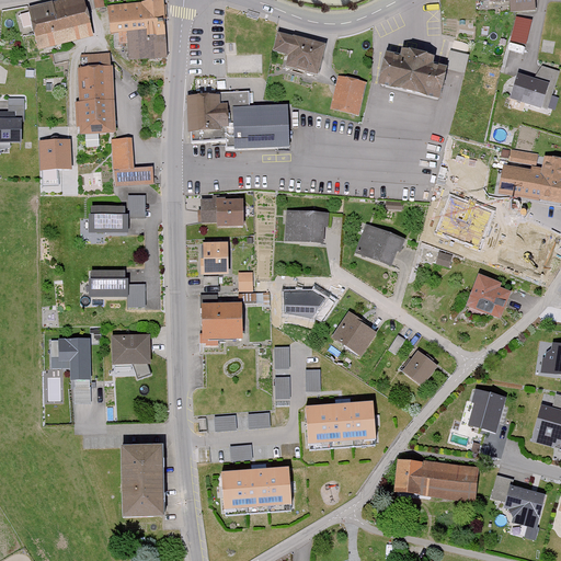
[(94,37),(86,0),(60,0),(30,8),(39,49),(94,37)]
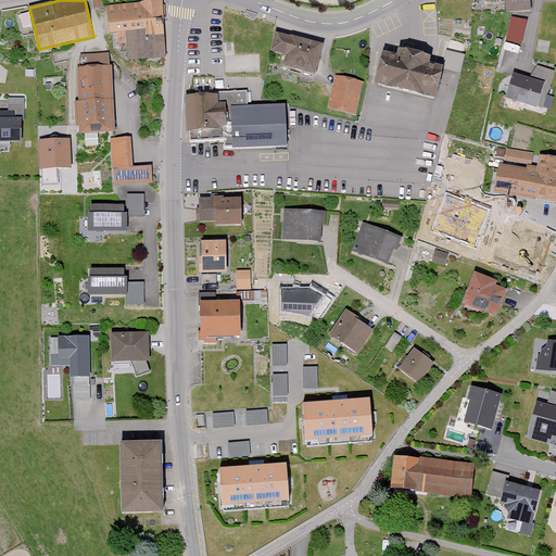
[(101,9),(99,0),(91,2),(93,10),(101,9)]
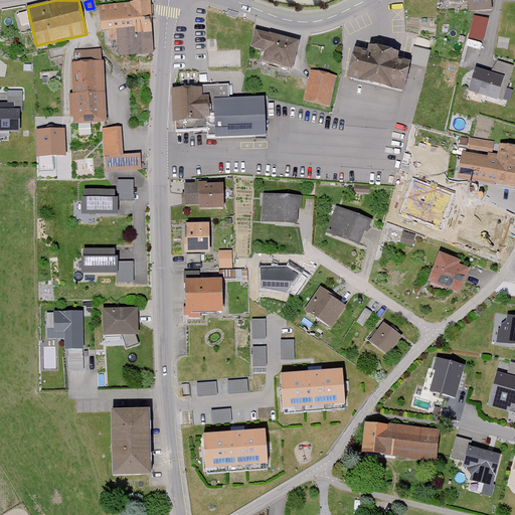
[(153,16),(150,0),(100,3),(103,29),(117,27),(120,52),(153,48),(149,16),(153,16)]
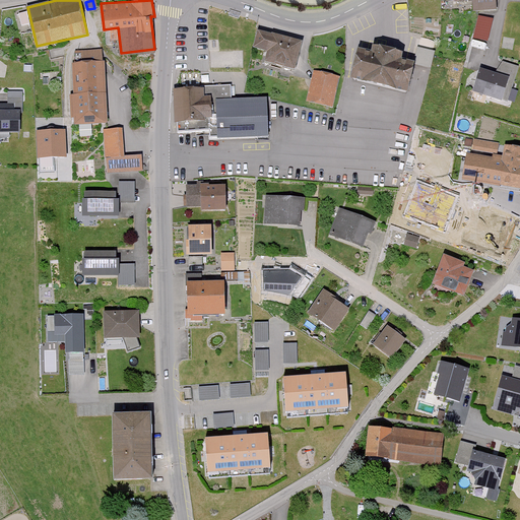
[(497,9),(496,0),(451,0),(452,3),(470,2),(471,11),(497,9)]
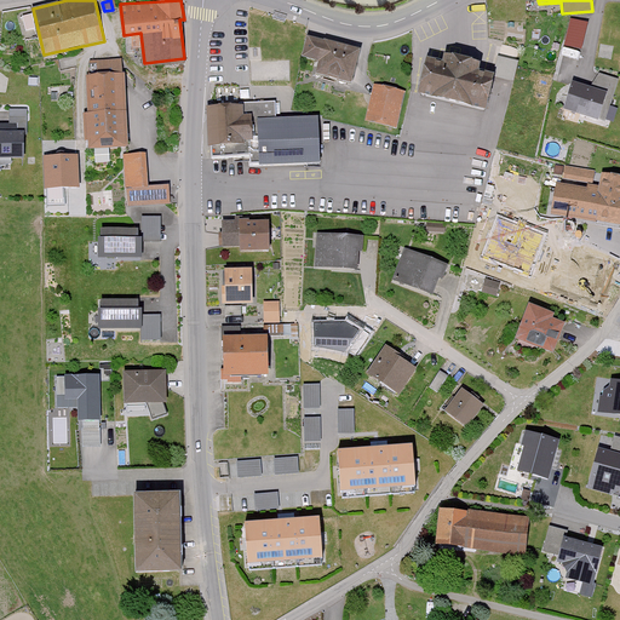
[(587,21),(570,18),(566,45),(583,47),(587,21)]
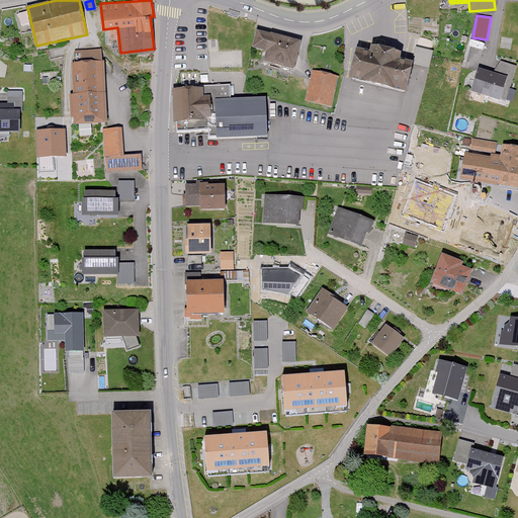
[(301,40),(255,28),(251,46),(266,50),(263,61),(293,69),(301,40)]
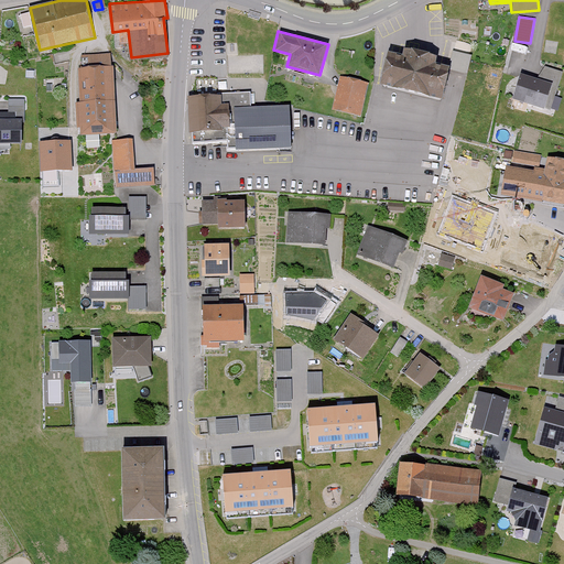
[(474,44),(456,40),(449,67),(466,72),(474,44)]
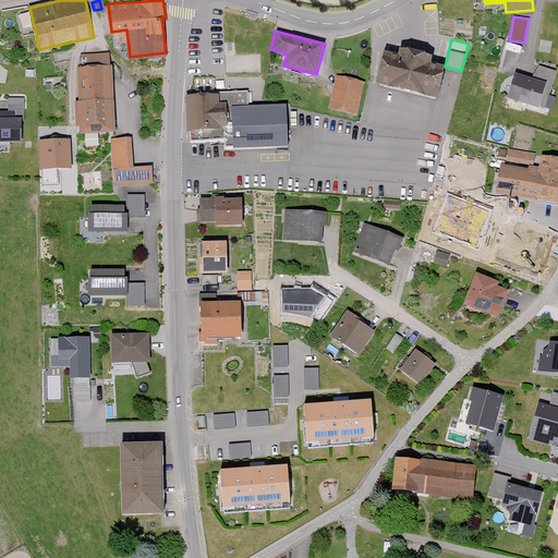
[(399,55),(383,51),(375,84),(436,98),(444,68),(431,64),(433,56),(415,52),(400,48),(399,55)]
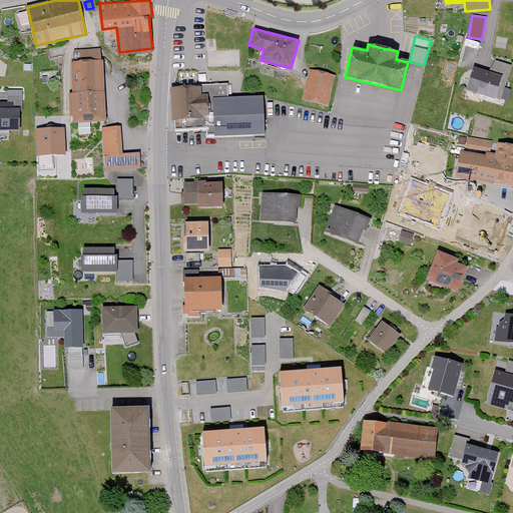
[(76,61),(72,61),(74,92),(69,93),(71,121),(106,120),(102,47),(75,48),(76,61)]
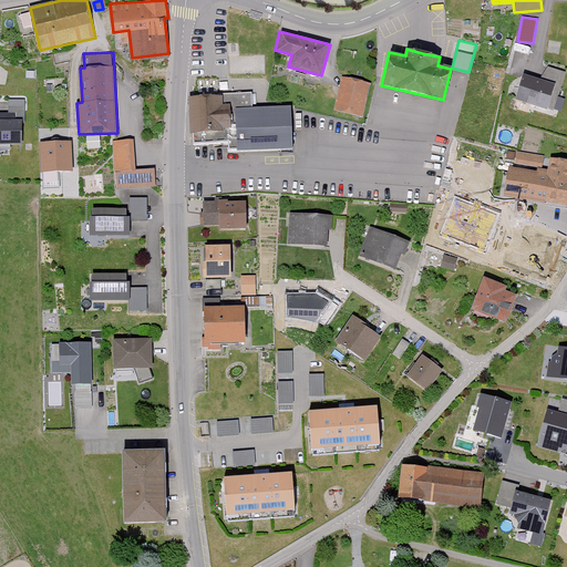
[(564,73),(548,68),(538,82),(522,76),(514,101),(552,113),(564,73)]
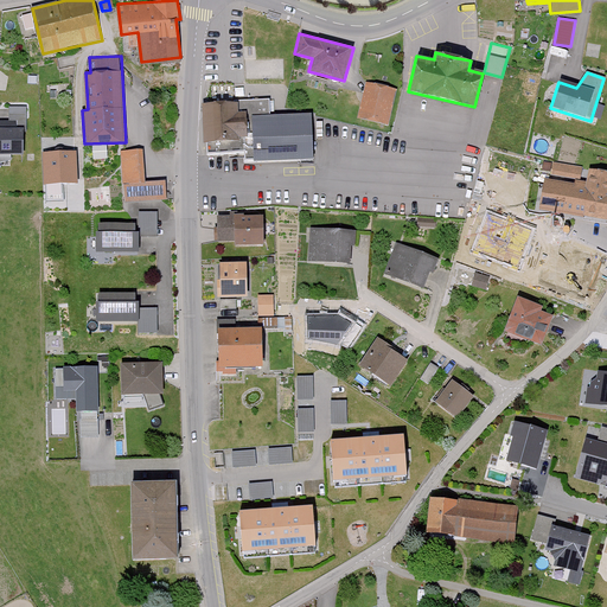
[(396,90),(363,84),(357,117),(389,125),(396,90)]
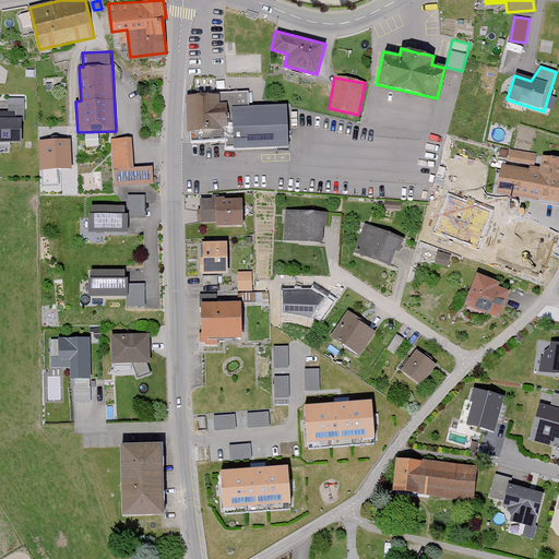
[(216,95),(187,96),(188,131),(225,130),(225,149),(287,146),(286,105),(249,106),(249,91),(216,92),(216,95)]
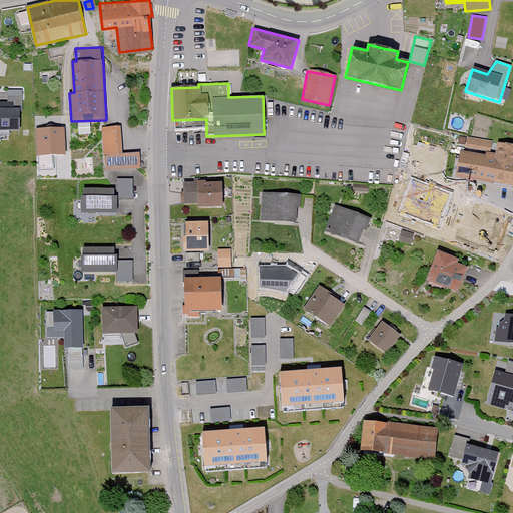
[(22,96),(7,96),(7,109),(0,109),(0,130),(19,130),(18,112),(23,112),(22,96)]
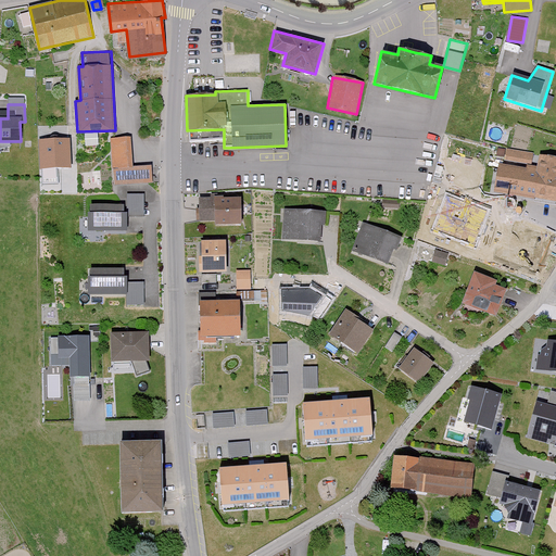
[(152,165),(135,166),(133,137),(113,138),(116,184),(153,180),(152,165)]
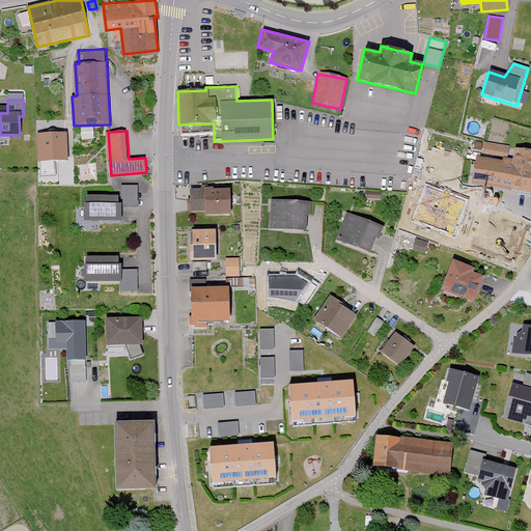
[(67,161),(66,133),(36,135),(37,163),(67,161)]
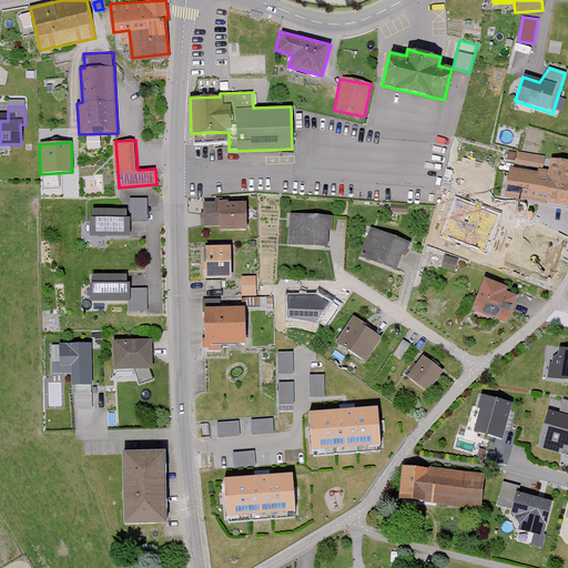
[(513,165),(540,171),(543,159),(515,153),(513,165)]
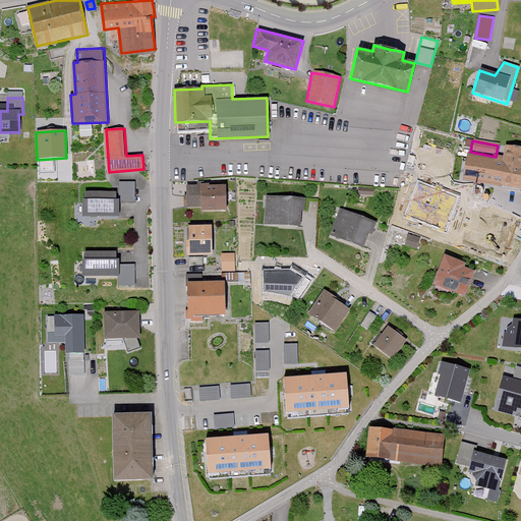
[(520,174),(520,151),(502,148),(500,159),(476,156),(475,160),(466,159),(462,180),(471,181),(470,185),(518,193),(520,174)]
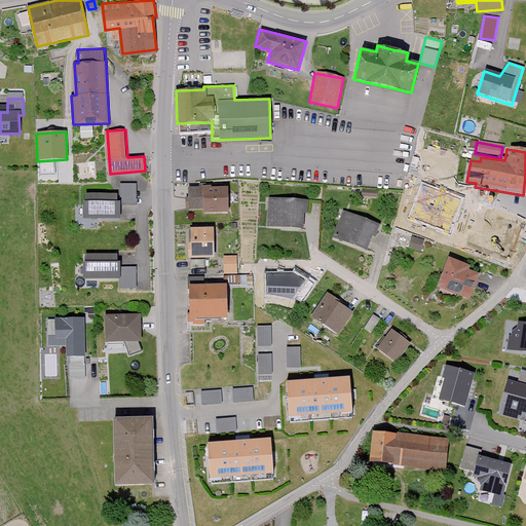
[(138,203),(138,183),(122,183),(123,204),(138,203)]
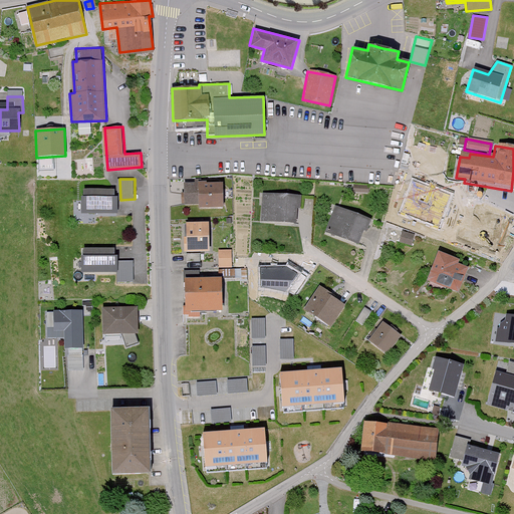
[(451,195),(414,181),(401,213),(439,228),(451,195)]
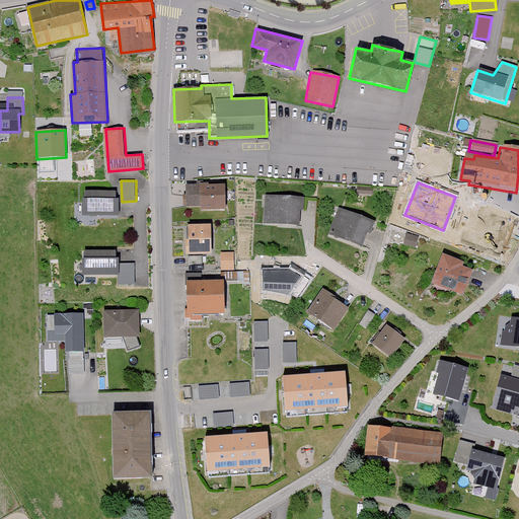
[(221,213),(220,188),(205,188),(205,187),(182,187),(182,209),(196,209),(196,213),(221,213)]
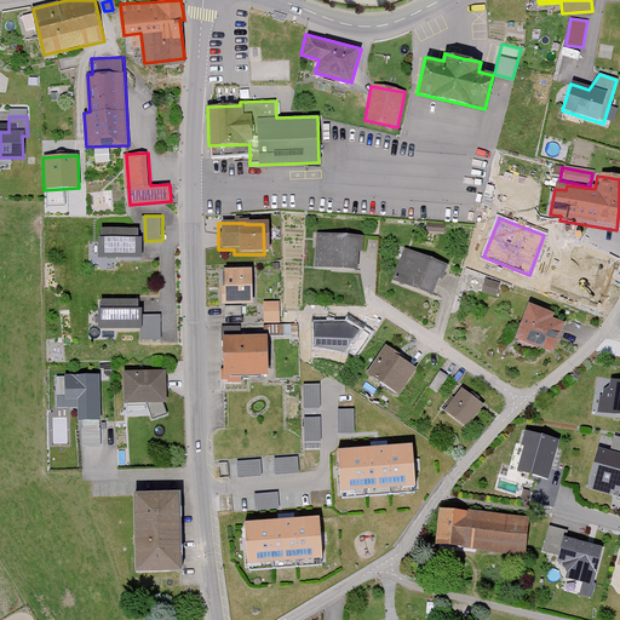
[(97,258),(141,257),(141,239),(136,239),(136,229),(101,229),(101,237),(97,237),(97,258)]
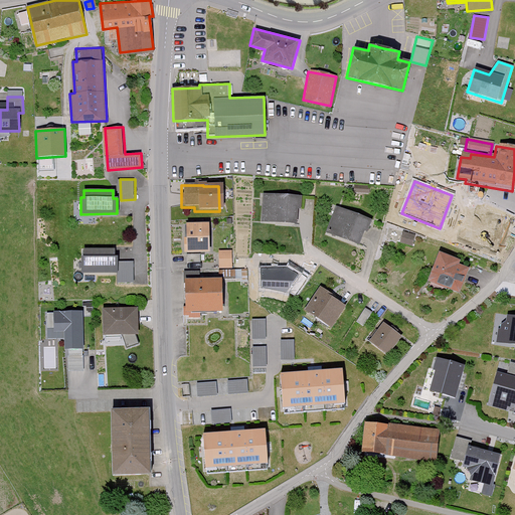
[(294,211),(298,209),(299,199),(261,196),(259,223),(293,225),(294,211)]
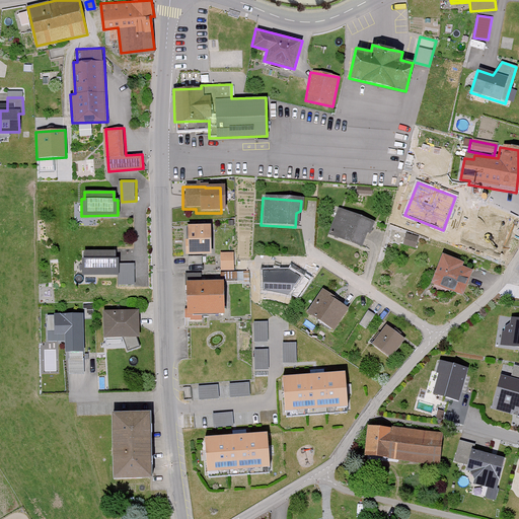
[(515,221),(472,206),(461,238),(504,253),(515,221)]
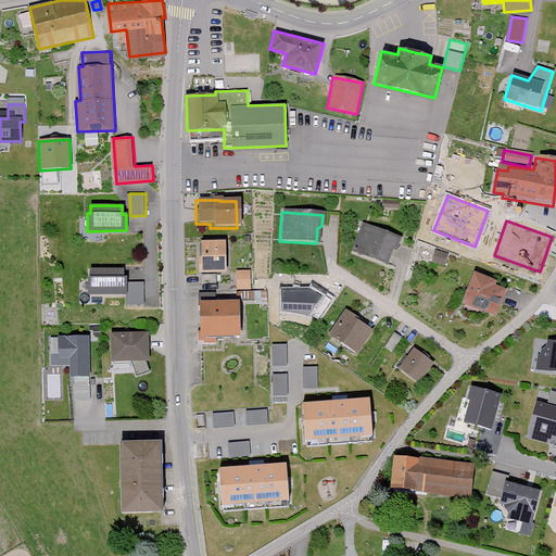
[(389,253),(393,251),(399,240),(362,225),(350,253),(383,266),(389,253)]
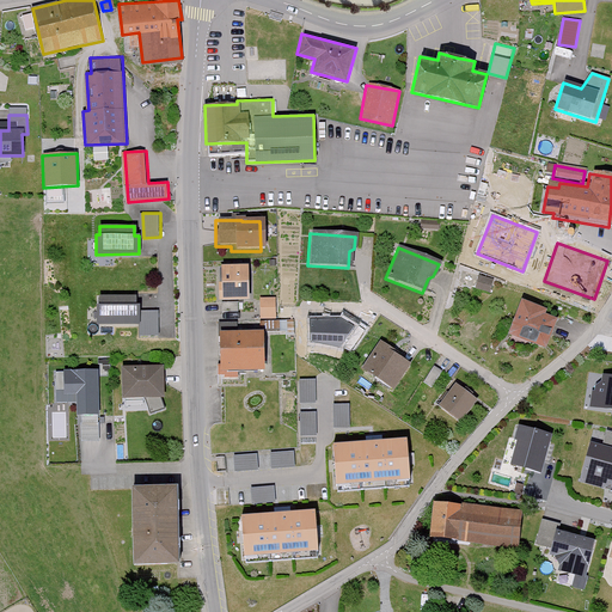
[(249,299),(248,263),(222,264),(222,286),(219,286),(220,300),(249,299)]
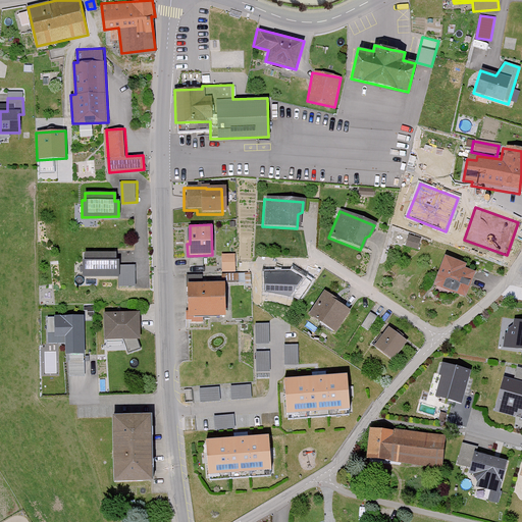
[(419,241),(405,238),(403,247),(416,250),(419,241)]
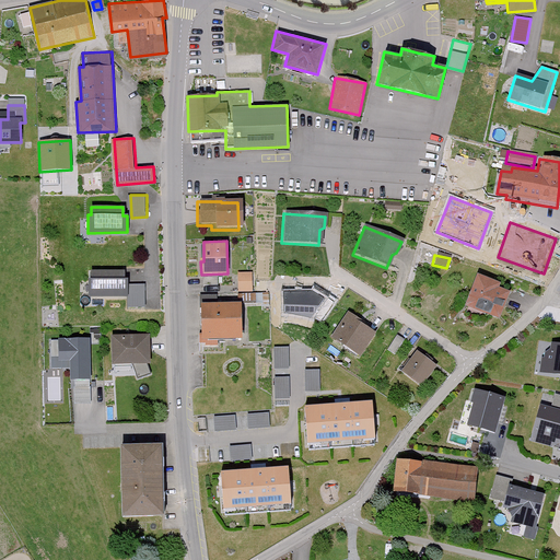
[(88,296),(126,296),(126,280),(123,280),(123,271),(91,271),(91,279),(88,279),(88,296)]
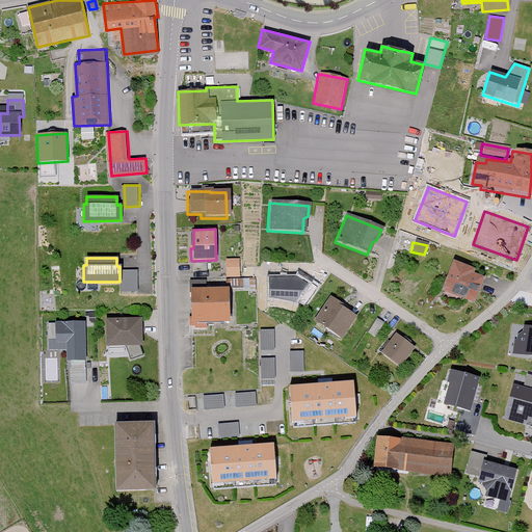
[(484,276),(474,272),(476,268),(452,260),(441,292),(474,304),(484,276)]
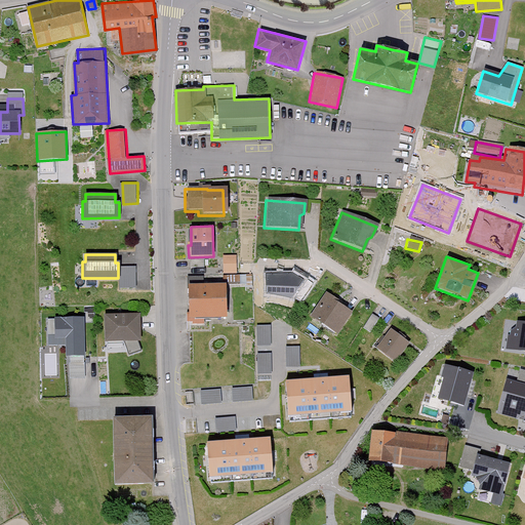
[(235,257),(220,257),(220,276),(235,275),(235,257)]
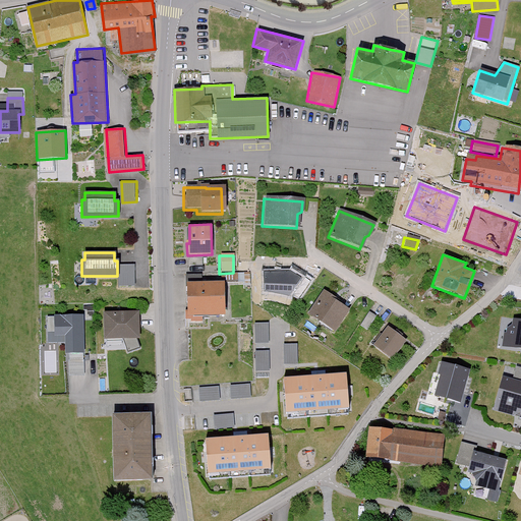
[(135,286),(134,265),(120,266),(120,286),(135,286)]
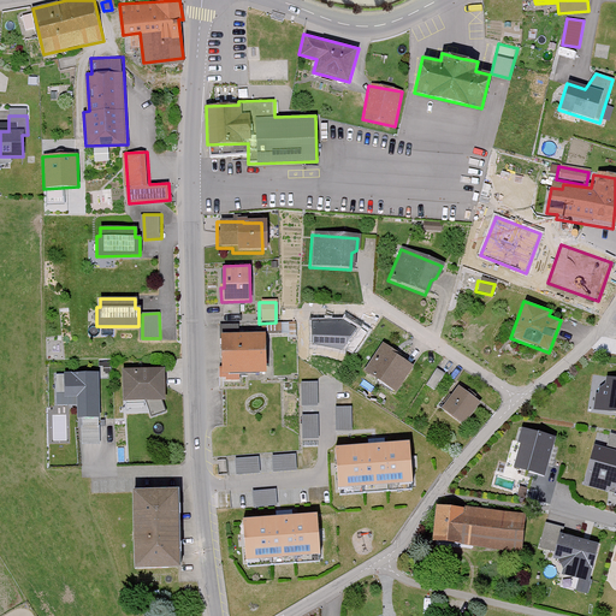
[(343,319),(313,320),(313,341),(343,350),(357,329),(343,319)]
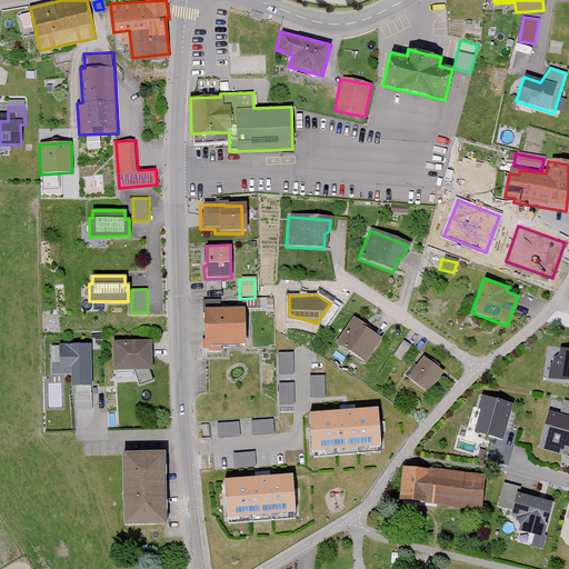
[(247,343),(246,309),(206,310),(207,345),(247,343)]
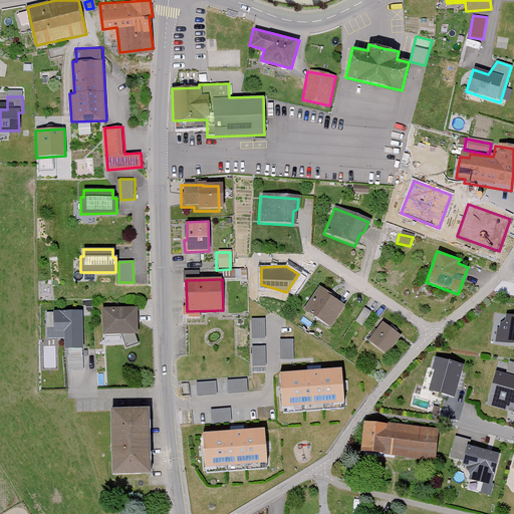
[(333,296),(319,286),(303,309),(330,327),(344,307),(332,299),(333,296)]
